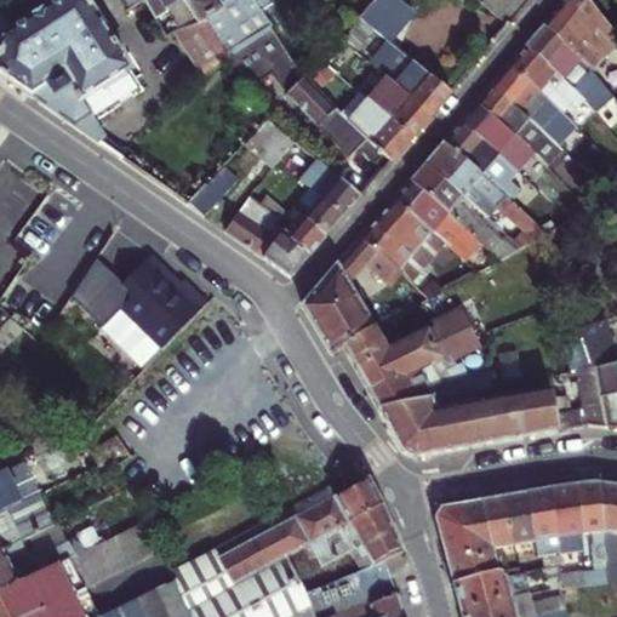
[(83,97),(130,66),(87,0),(53,0),(3,34),(0,44),(0,70),(98,140),(104,131),(95,116),(83,97)]
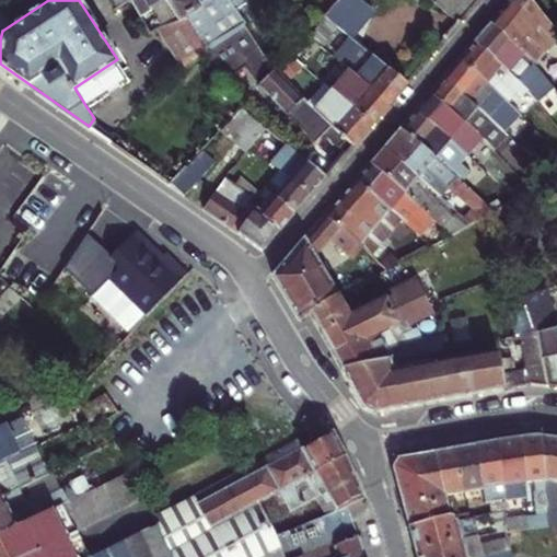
[(178,15),(169,0),(132,0),(150,27),(157,24),(178,15)]
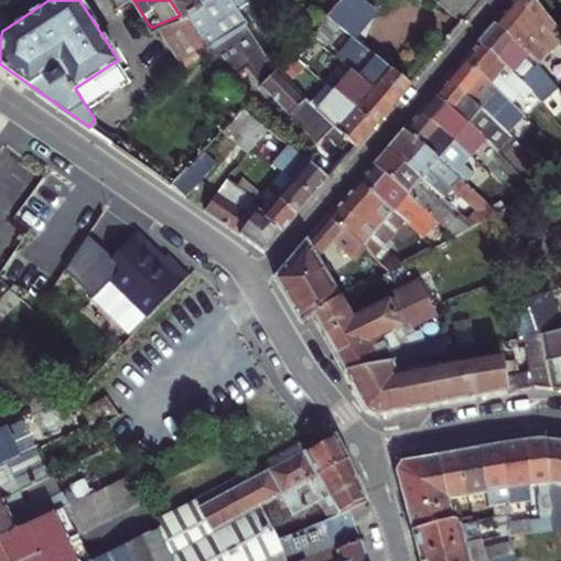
[(227,8),(234,3),(232,0),(170,0),(180,15),(186,13),(205,44),(217,36),(207,22),(206,14),(200,0),(214,0),(216,4),(227,8)]
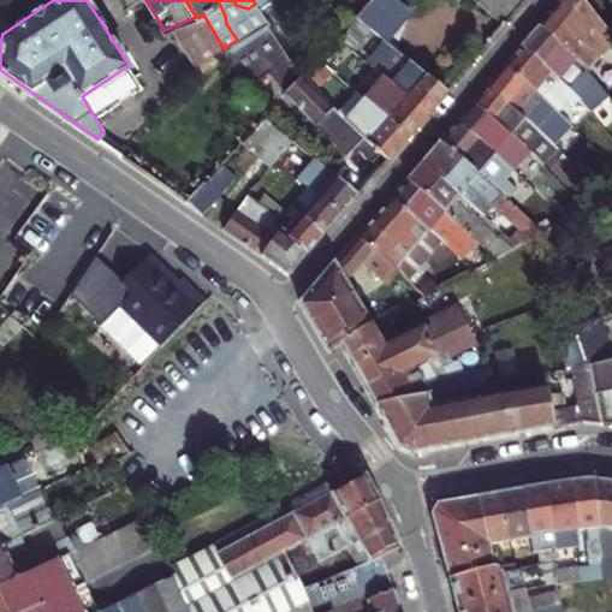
[(404,16),(386,0),(367,0),(357,11),(386,36),(404,16)]
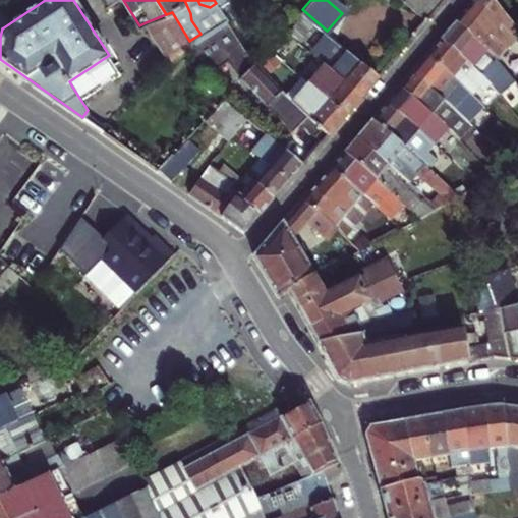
[(402,0),(425,20),(433,11),(420,0),(402,0)]
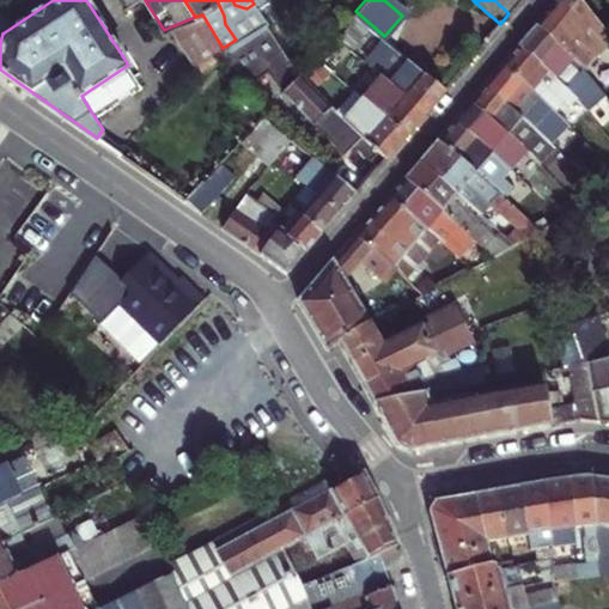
[(494,0),(509,13),(519,0),(494,0)]
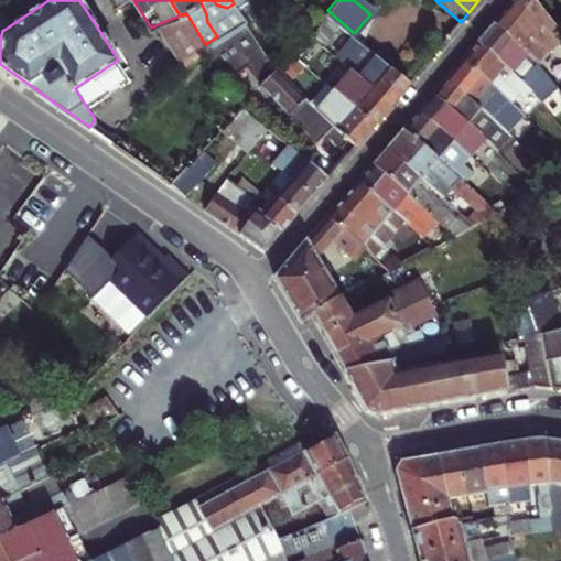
[(513,0),(494,22),(526,51),(535,41),(539,45),(543,40),(539,36),(551,23),(535,0),(513,0)]
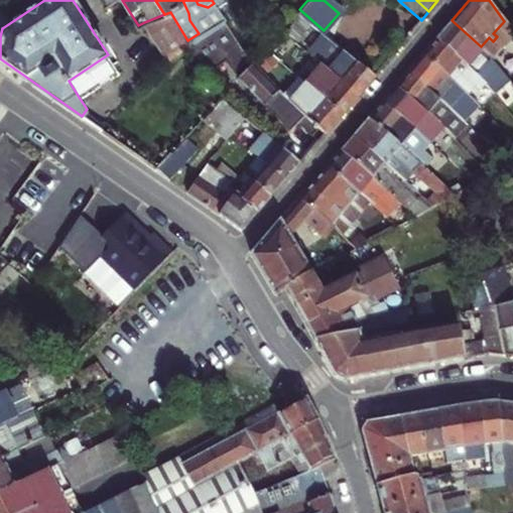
[(164,14),(144,22),(165,59),(189,44),(187,40),(170,12),(164,14)]
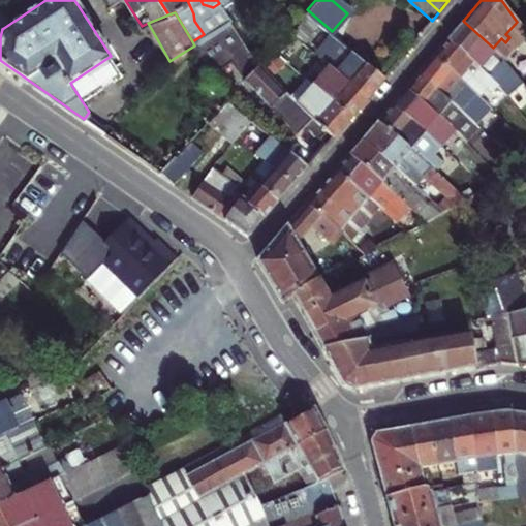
[(192,41),(194,45),(210,70),(229,58),(239,73),(242,76),(257,62),(228,18),(212,29),(204,34),(192,41)]
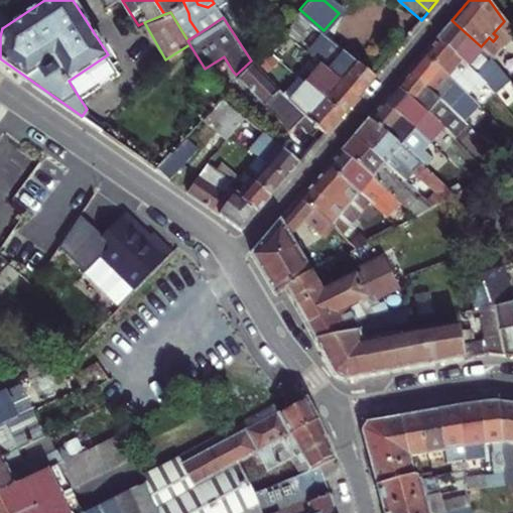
[(452,20),(438,35),(468,61),(479,72),(490,57),(481,46),(452,20)]
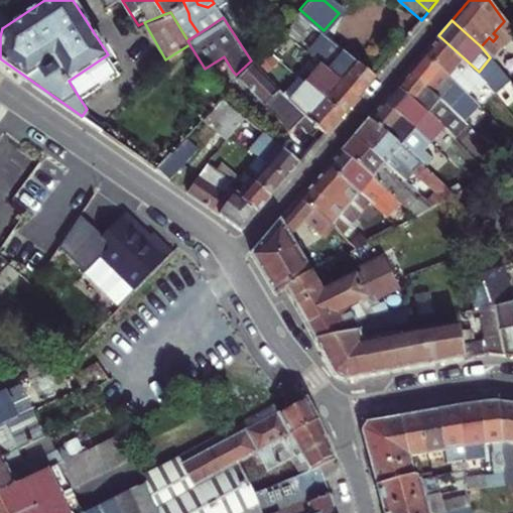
[(438,35),(424,52),(454,78),(468,61),(438,35)]
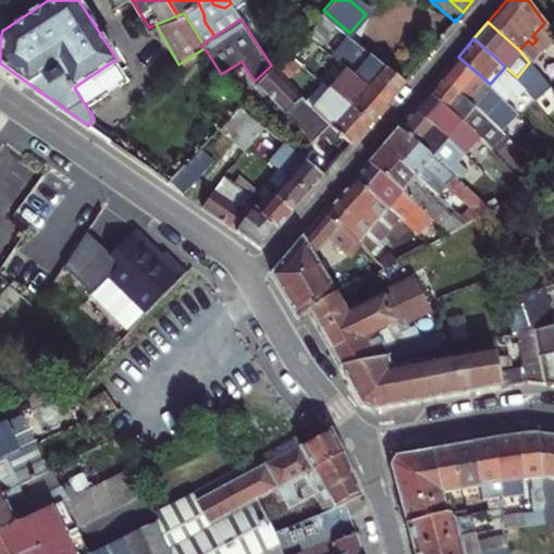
[(377,64),(364,78),(386,100),(404,79),(376,56),(371,60),(377,64)]
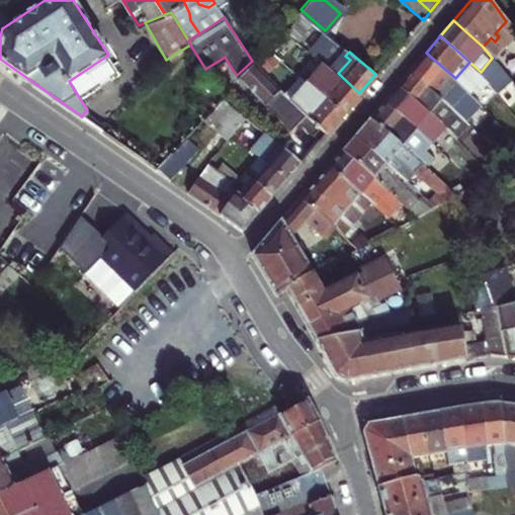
[(426,53),(411,70),(445,101),(448,96),(443,92),(455,78),(426,53)]
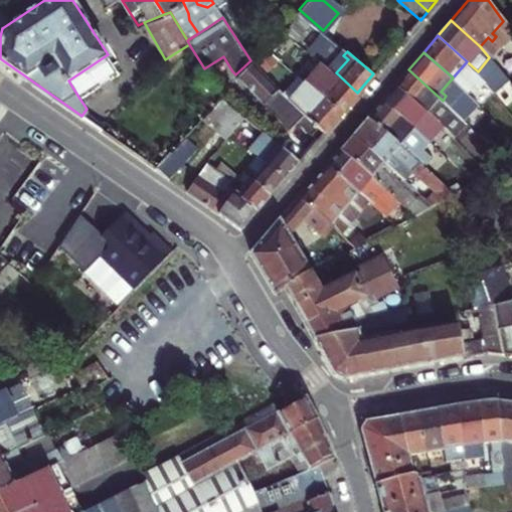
[(250,60),(235,74),(263,103),(278,88),(250,60)]
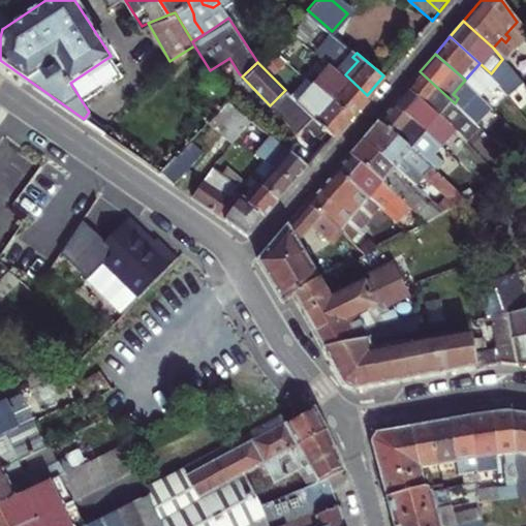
[(327,89),(330,92),(336,98),(335,100),(350,114),(367,95),(345,74),(342,71),(327,89)]
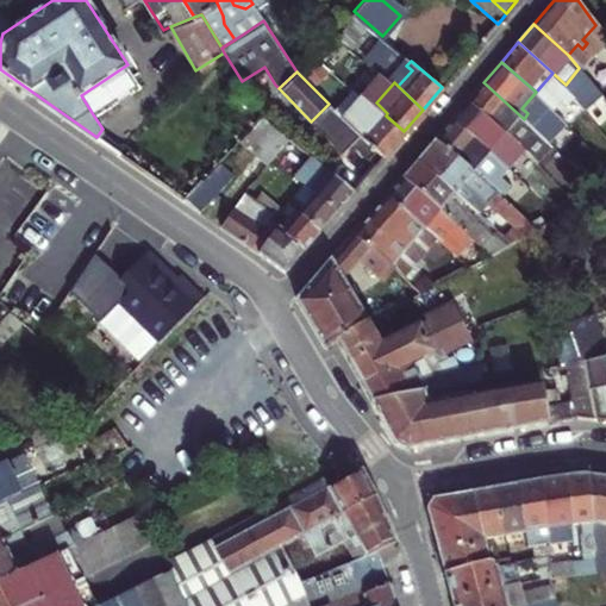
[(483,82),(468,99),(504,131),(520,149),(531,162),(547,145),(524,119),(483,82)]
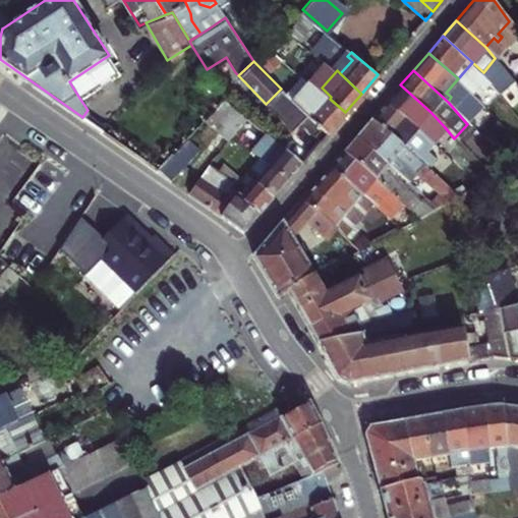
[(400,84),(387,101),(417,129),(430,144),(445,127),(430,112),(400,84)]
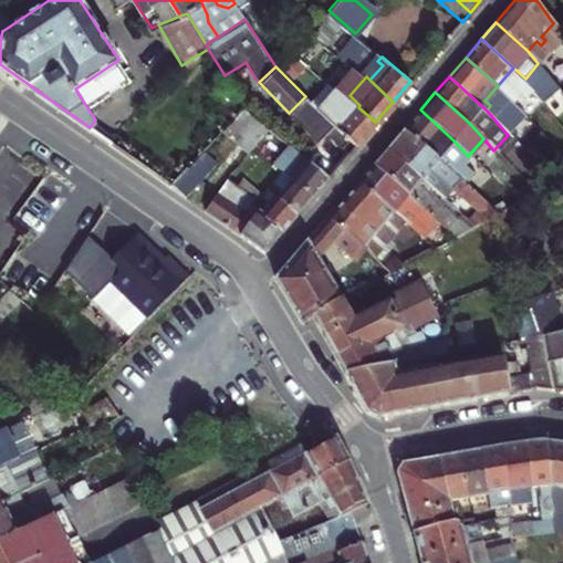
[(305,96),(289,113),(319,142),(335,123),(325,114),(305,96)]
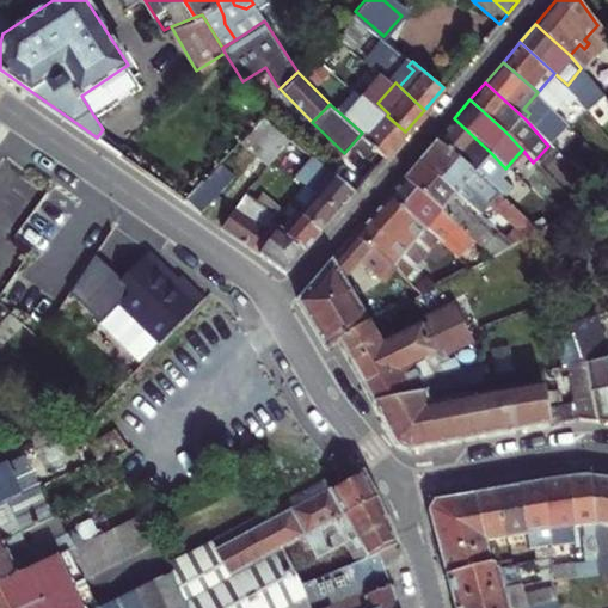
[(351,123),(362,133),(387,154),(405,131),(387,116),(388,114),(381,106),(375,112),(367,105),(351,123)]
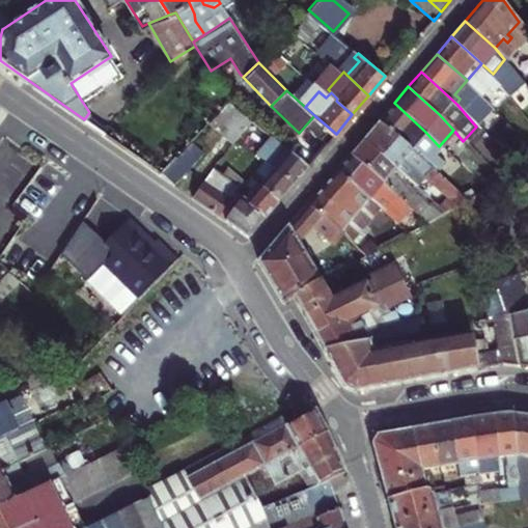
[(222,130),(241,109),(228,99),(210,118),(222,130)]
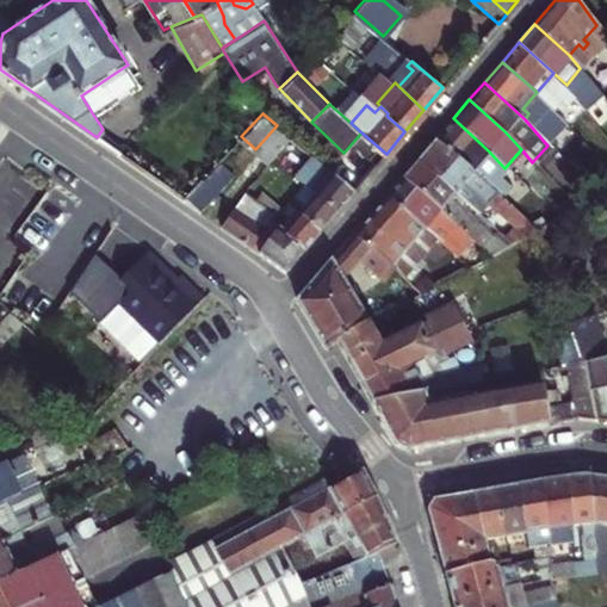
[(453,118),(438,135),(479,175),(499,198),(508,186),(497,177),(505,168),(489,152),(453,118)]
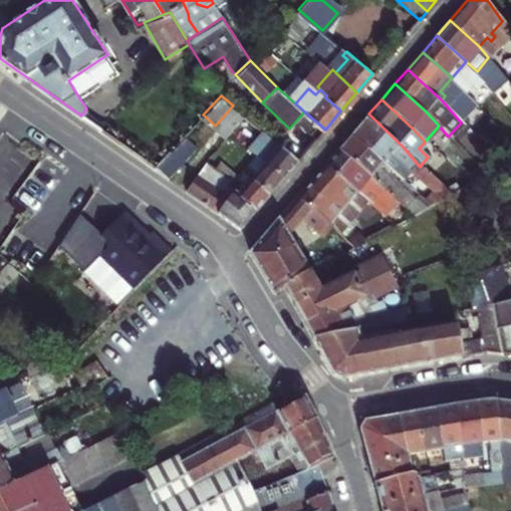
[(228,137),(246,115),(233,105),(215,125),(228,137)]
